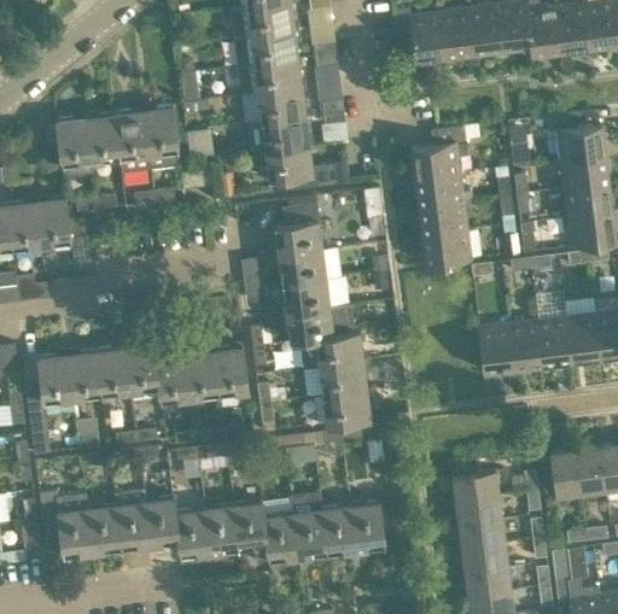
[(525,0),(519,0),(496,4),(502,50),(530,46),(531,46),(526,9),(525,0)]
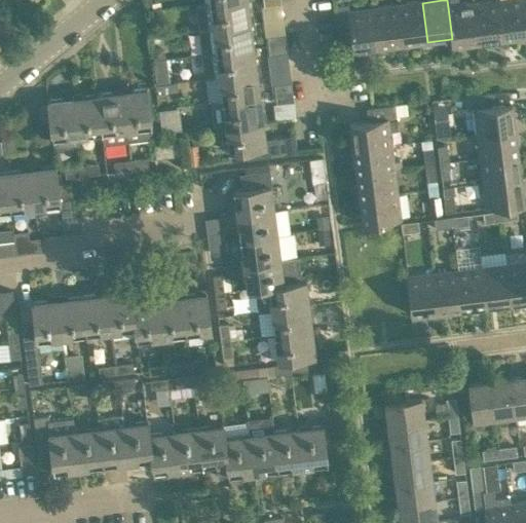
[(525,33),(521,0),(506,0),(497,1),(502,41),(525,37),(525,33)]
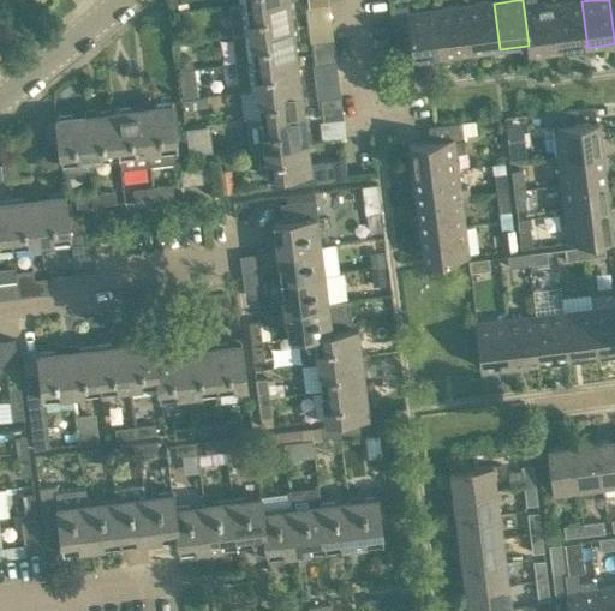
[(293,29),(288,1),(244,6),(231,9),(234,37),(293,29)]
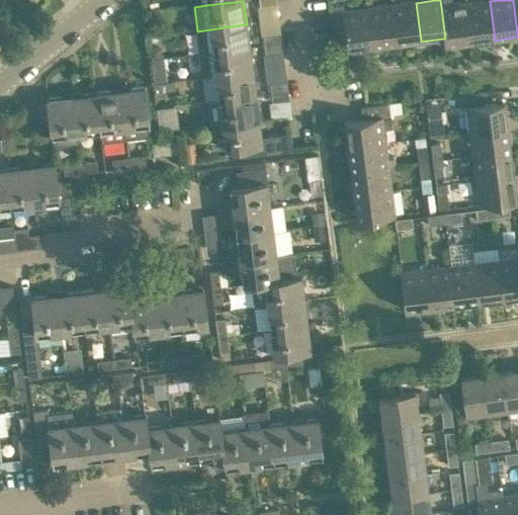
[(490,1),(465,4),(470,44),(495,40),(490,1)]
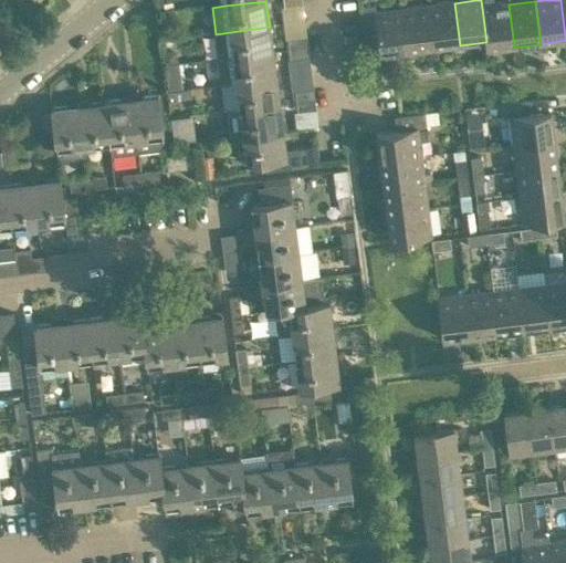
[(454,3),(428,7),(433,49),(460,45),(454,3)]
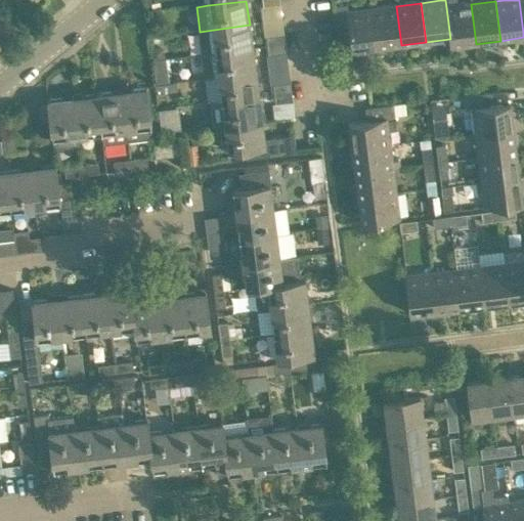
[(476,44),(471,4),(446,7),(450,39),(449,39),(450,47),(476,44)]
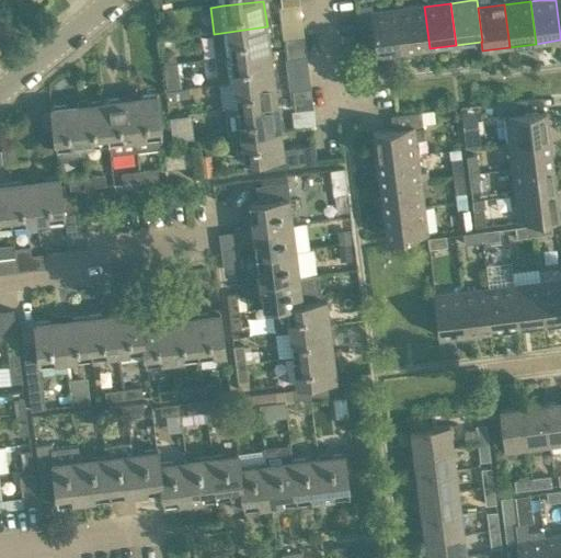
[(424,7),(398,10),(403,52),(430,48),(424,7)]
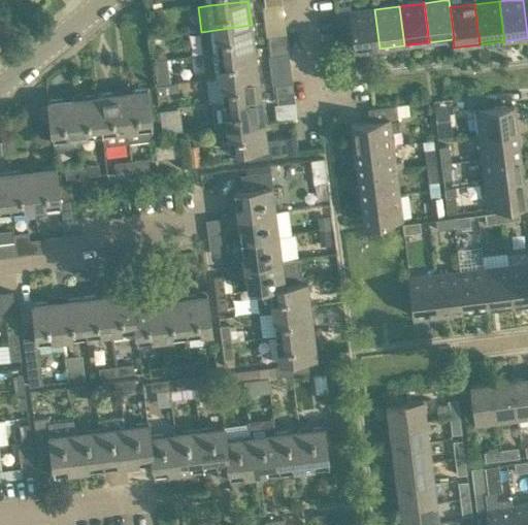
[(374,9),(350,12),(355,52),(380,48),(374,9)]
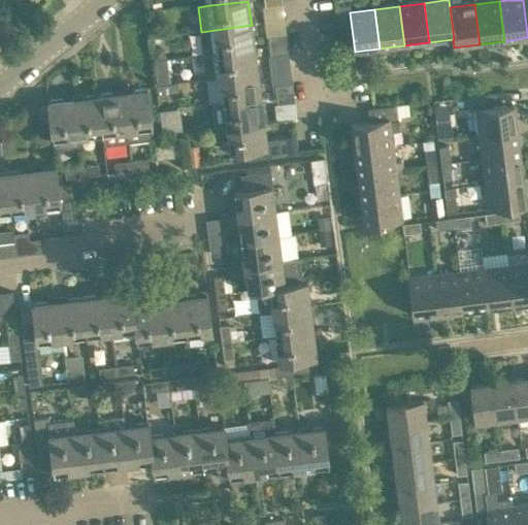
[(204,56),(255,50),(252,25),(201,32),(204,56)]
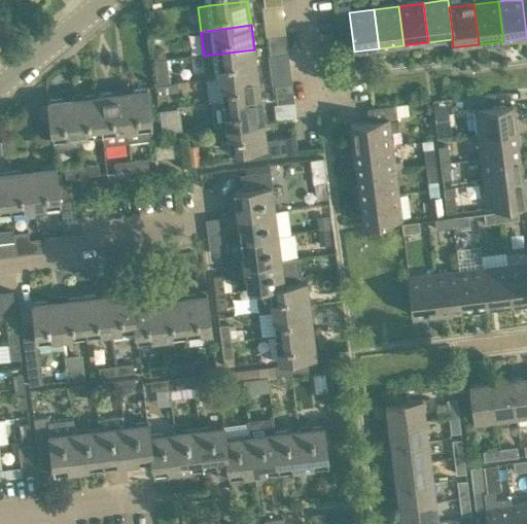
[(268,38),(269,47),(286,45),(285,36),(268,38)]
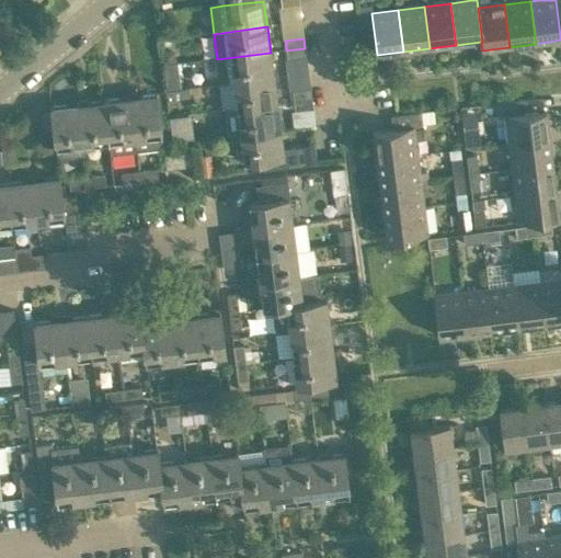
[(305,48),(286,50),(288,60),(306,58),(305,48)]
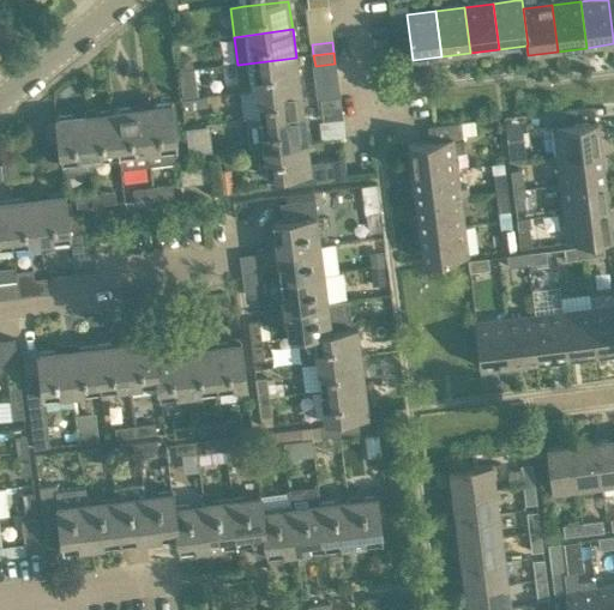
[(191,56),(178,58),(179,71),(192,70),(191,56)]
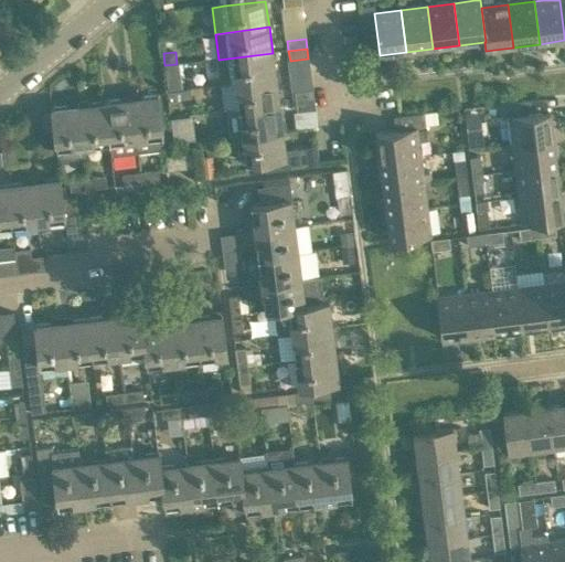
[(276,80),(273,53),(219,60),(222,86),(235,85),(276,80)]
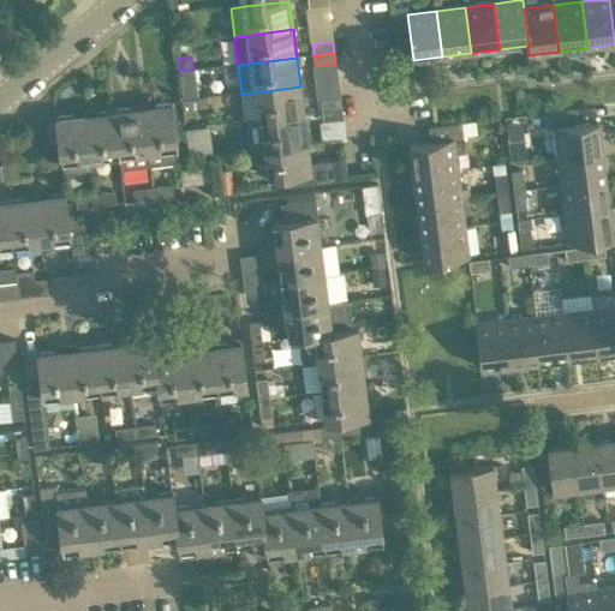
[(195,85),(181,87),(183,99),(196,97),(195,85)]
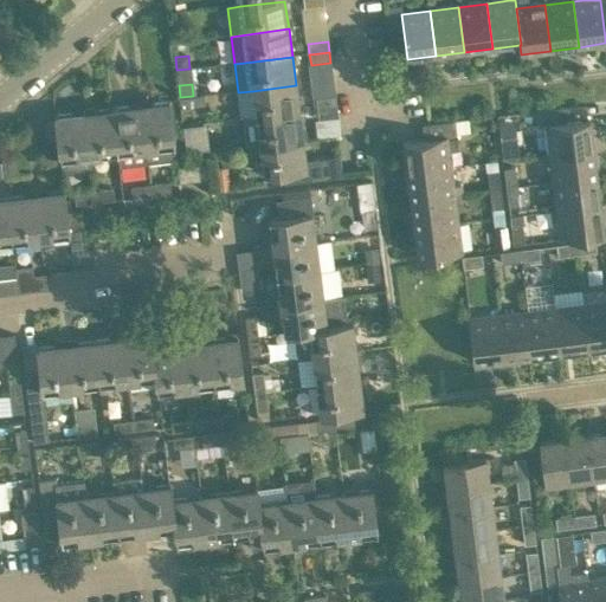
[(252,91),(256,120),(300,114),(296,85),(252,91)]
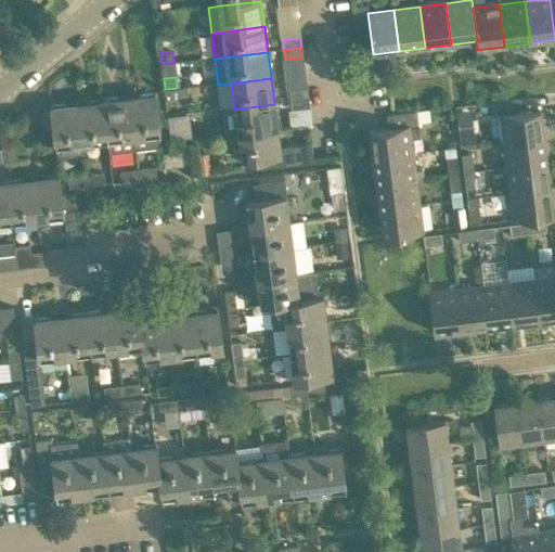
[(307,90),(288,92),(291,102),(308,100),(307,90)]
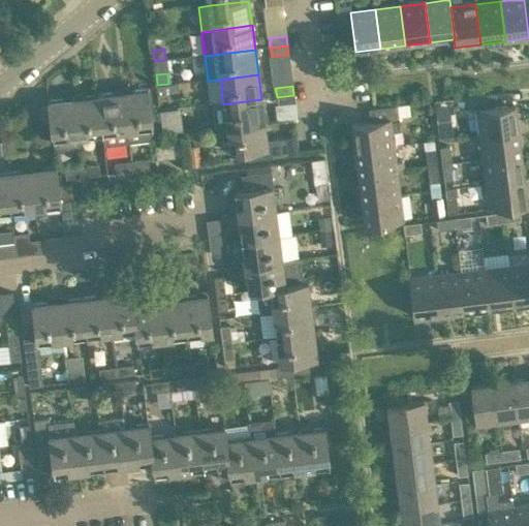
[(147,90),(122,93),(128,145),(153,142),(147,90)]
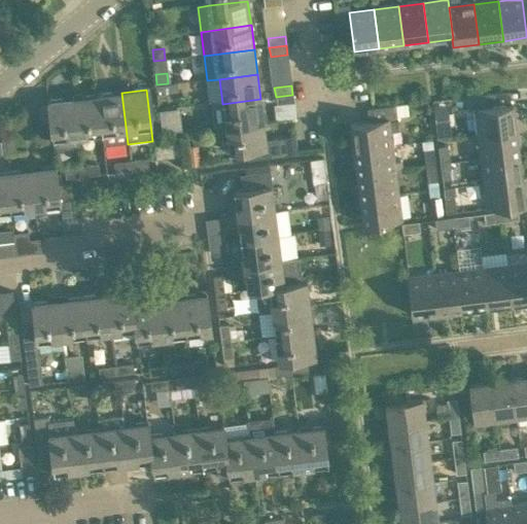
[(121,93),(97,96),(102,135),(103,147),(128,144),(121,93)]
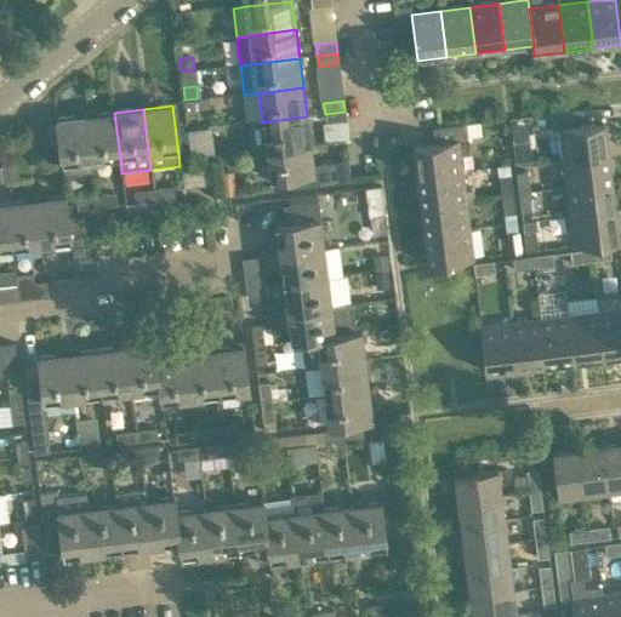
[(325,114),(326,125),(346,123),(345,112),(325,114)]
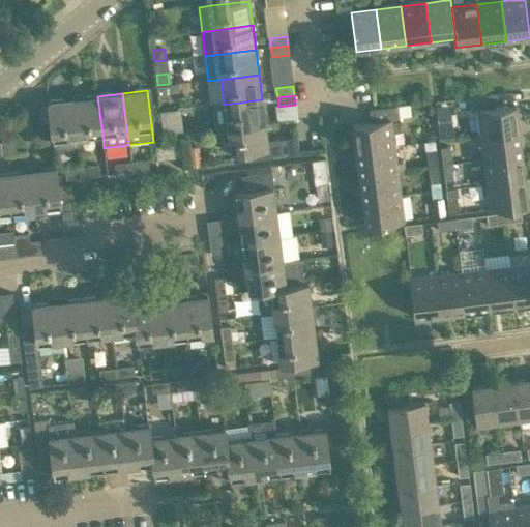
[(78,139),(102,136),(97,96),(72,99),(78,139)]
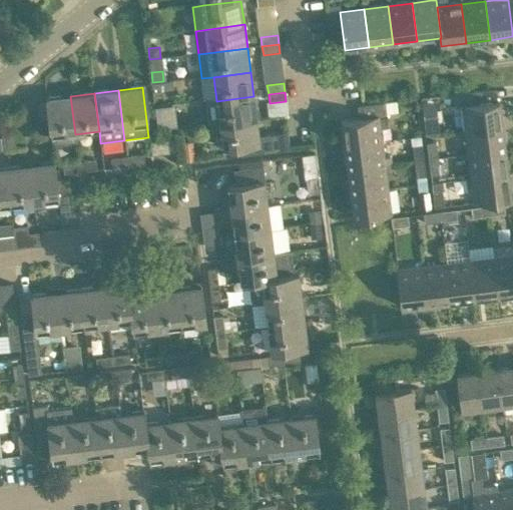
[(464,132),(502,128),(499,103),(480,105),(479,93),(454,96),(455,109),(461,108),(464,132)]
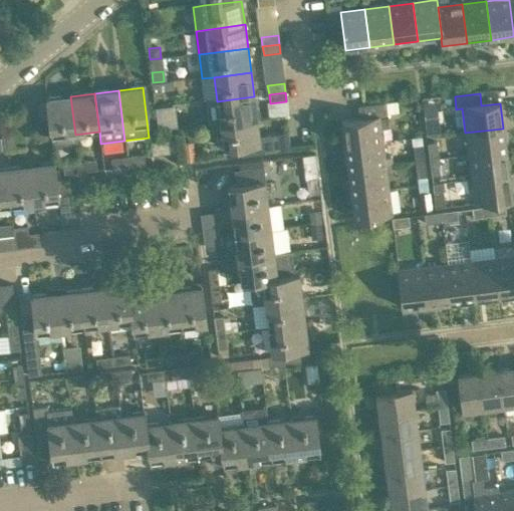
[(76,144),(75,135),(70,96),(46,99),(52,147),(76,144)]
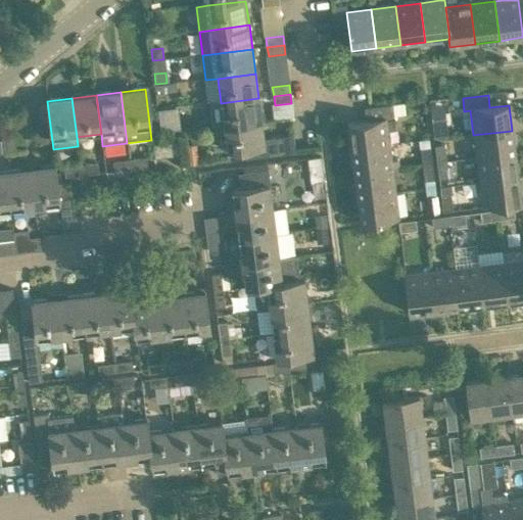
[(224,127),(262,123),(258,98),(221,103),(224,127)]
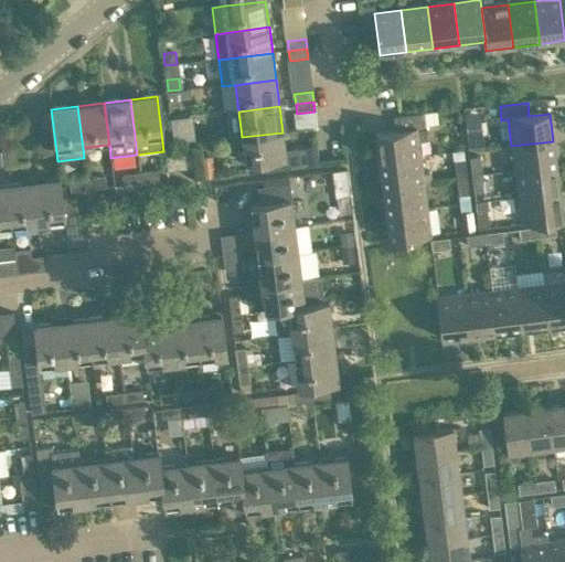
[(374,136),(379,162),(420,157),(418,142),(427,141),(424,115),(393,118),(395,133),(374,136)]
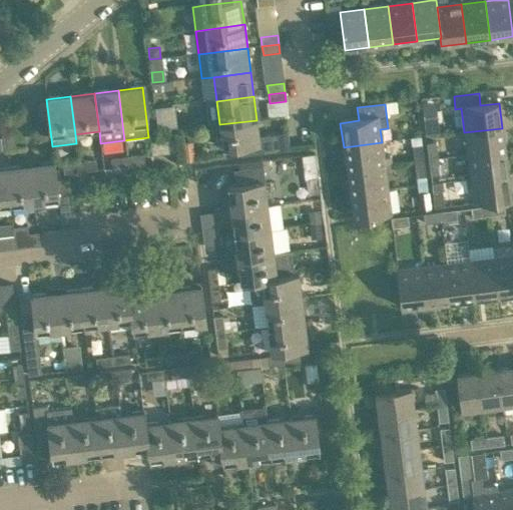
[(259,138),(257,120),(219,124),(222,149),(240,147),(241,157),(290,150),(288,134),(259,138)]
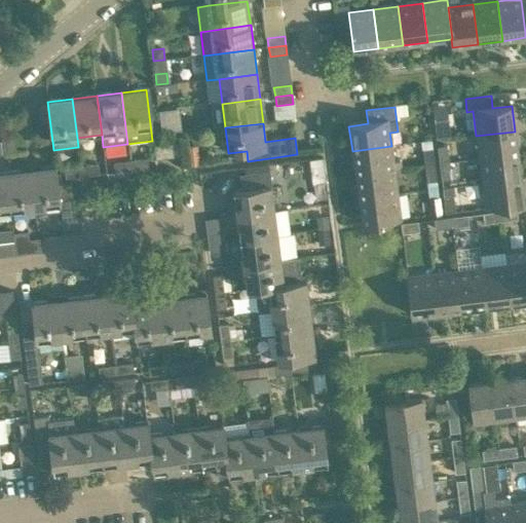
[(449,139),(448,125),(435,127),(437,140),(449,139)]
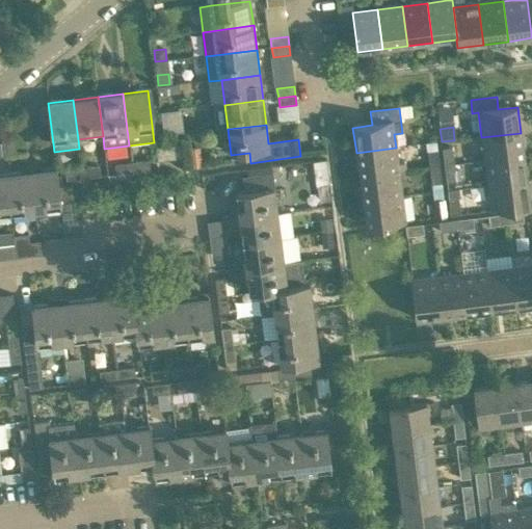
[(521,133),(481,137),(484,162),(524,157),(521,133)]
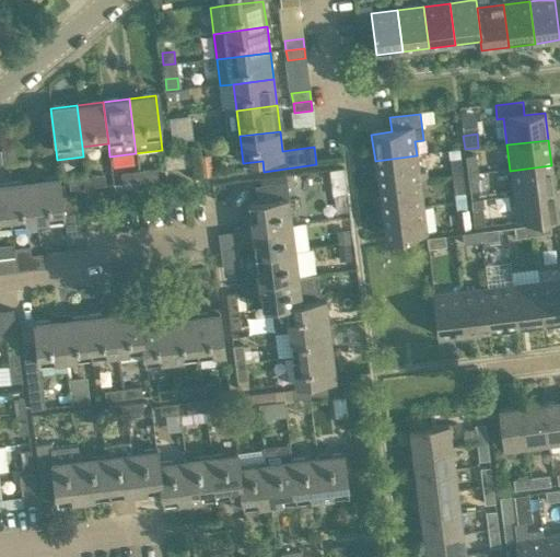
[(163,155),(165,171),(191,167),(190,152),(163,155)]
